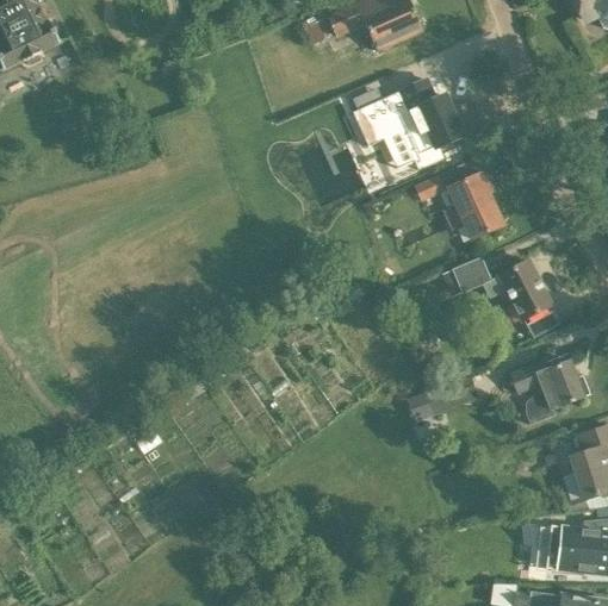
[(61,42),(51,20),(48,22),(39,4),(42,1),(41,0),(0,0),(0,68),(5,67),(5,68),(25,58),(25,61),(43,52),(42,50),(61,42)]
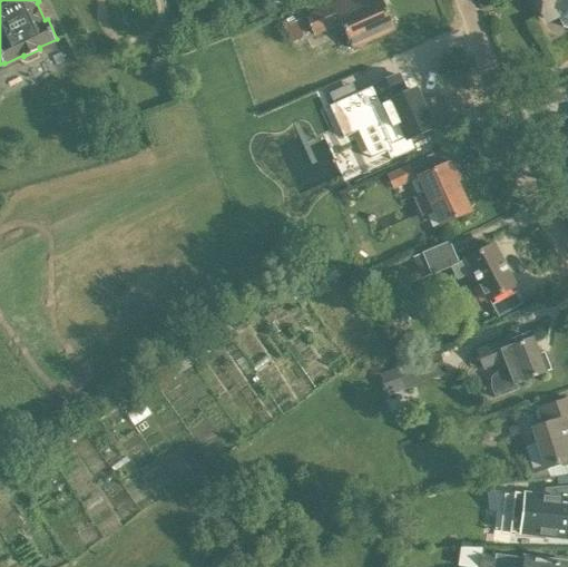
[(339,0),(305,15),(314,33),(341,22),(352,47),(395,28),(382,0),(339,0)]
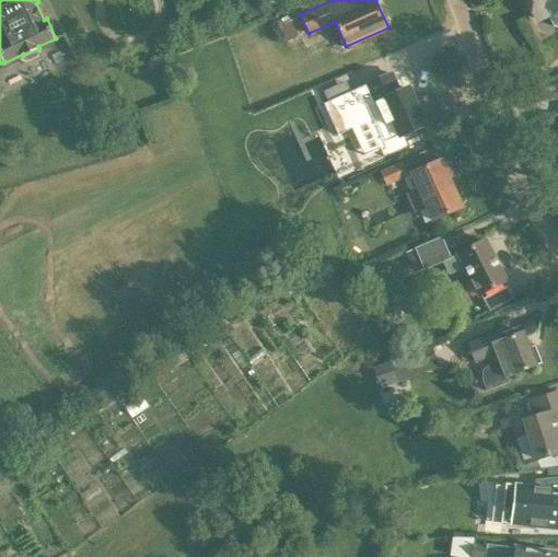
[(529,0),(537,18),(557,7),(557,0),(529,0)]
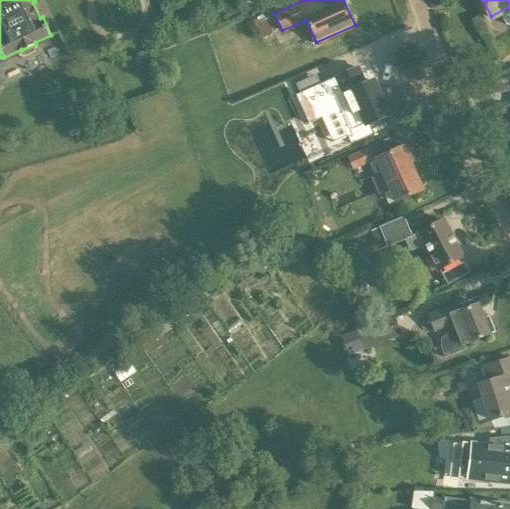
[(259,27),(269,23),(265,13),(255,18),(259,27)]
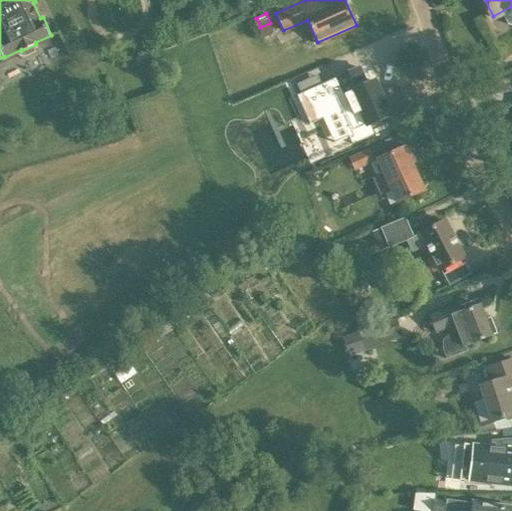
[(390,114),(373,79),(366,83),(359,66),(296,94),(301,106),(332,92),(339,108),(348,104),(358,128),(390,114)]
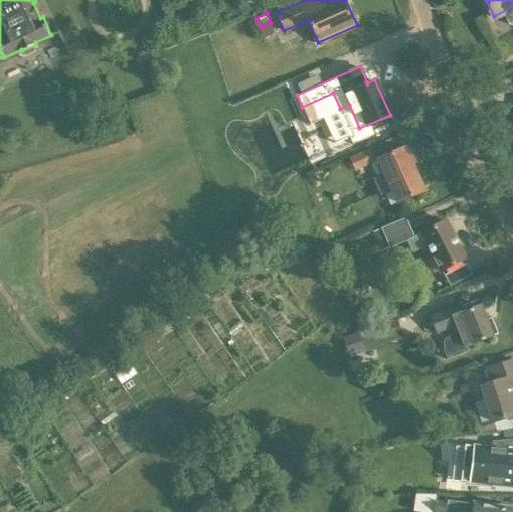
[(357,169),(378,160),(385,175),(375,179),(382,194),(391,190),(397,202),(425,190),(413,163),(416,161),(409,145),(397,150),(392,139),(352,157),(357,169)]
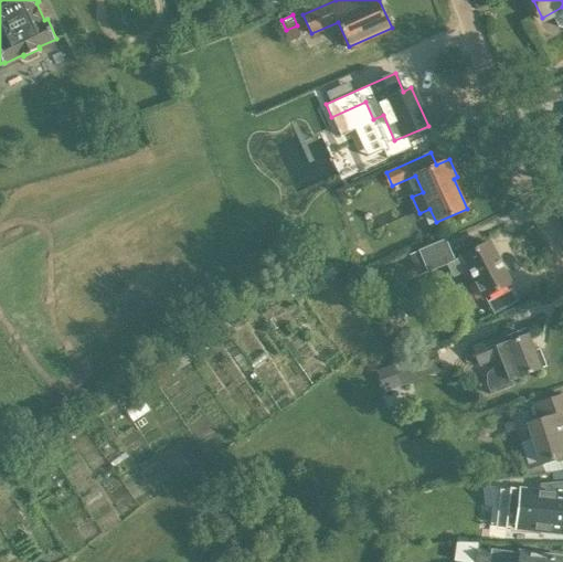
[(511,282),(489,241),(455,258),(446,237),(438,241),(417,248),(426,271),(447,263),(454,274),(466,267),(481,297),(488,294),(492,298),(508,289),(507,284),(511,282)]
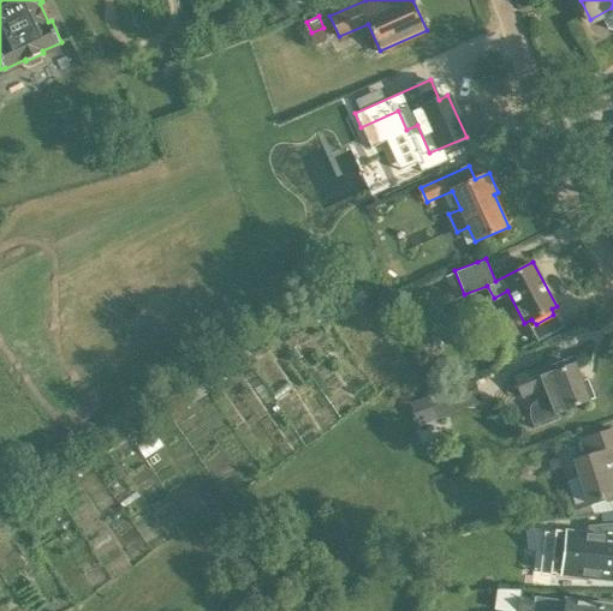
[(594,396),(588,381),(583,382),(575,363),(553,371),(548,360),(515,375),(524,396),(547,387),(549,395),(541,397),(533,405),(533,417),(536,425),(559,417),(558,412),(589,400),(589,399),(594,396)]
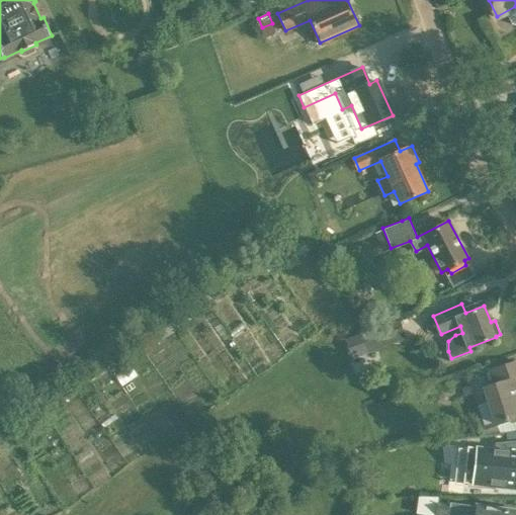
[(408,337),(401,319),(346,340),(353,358),(408,337)]
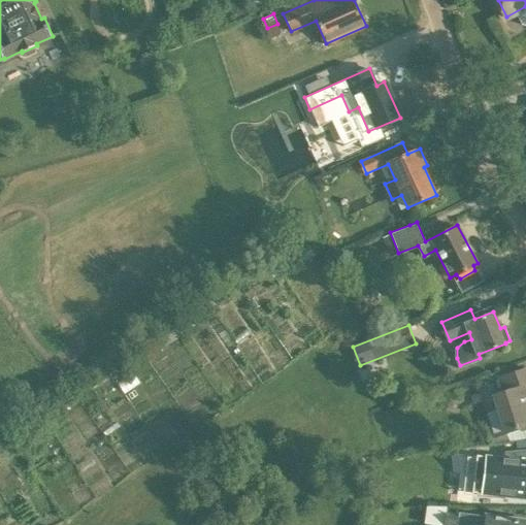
[(525,368),(499,376),(502,388),(492,391),(504,431),(525,424),(525,368)]
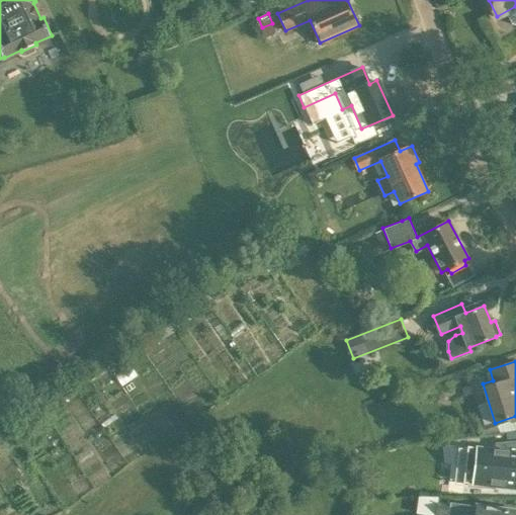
[(503,448),(467,445),(463,482),(485,484),(484,487),(496,488),(496,485),(515,487),(515,440),(504,442),(503,448)]
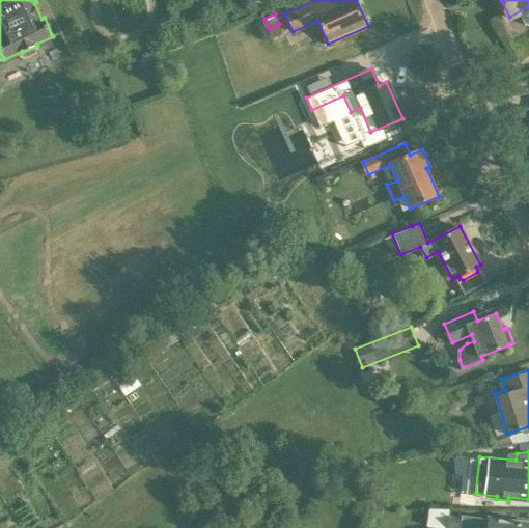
[(429,505),(428,524),(446,525),(447,506),(429,505)]
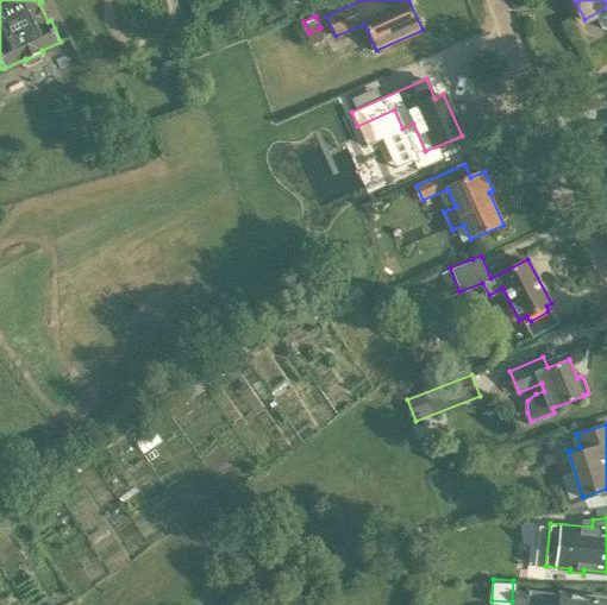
[(606,599),(562,592),(562,593),(531,588),(530,592),(515,590),(513,604),(520,604),(606,604),(606,599)]
